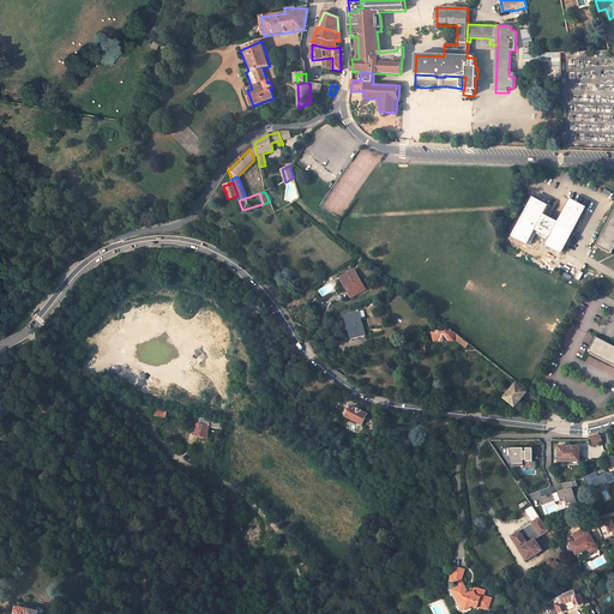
[(549,209),(534,202),(516,236),(530,245),(537,230),(552,239),(548,246),(563,253),(584,210),(570,202),(559,223),(546,216),(549,209)]
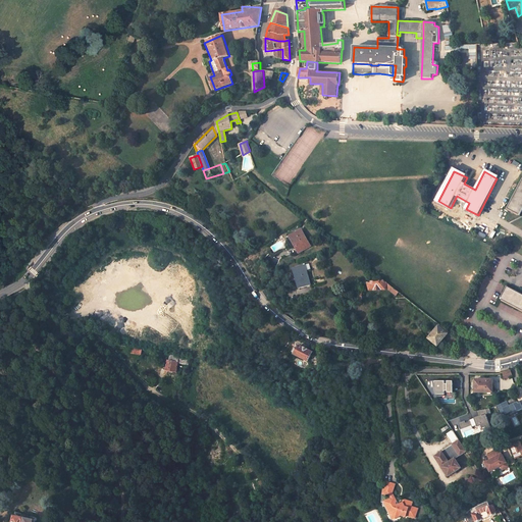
[(521,181),(508,209),(520,216),(521,212),(521,181)]
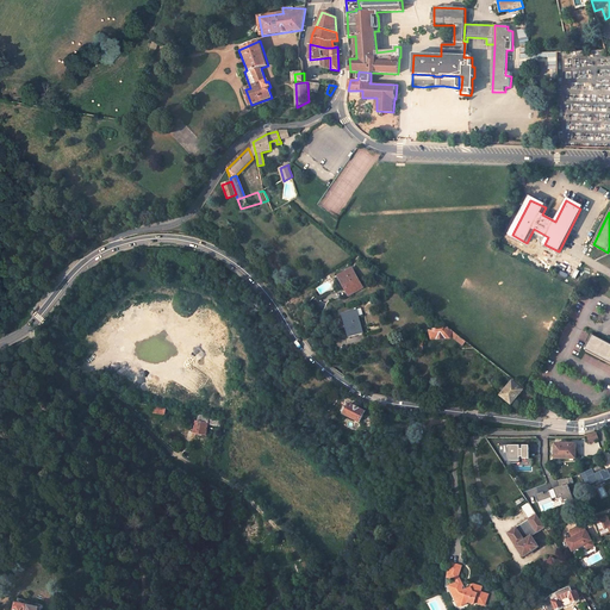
[(365,287),(353,268),(338,278),(346,291),(347,290),(350,296),(365,287)]
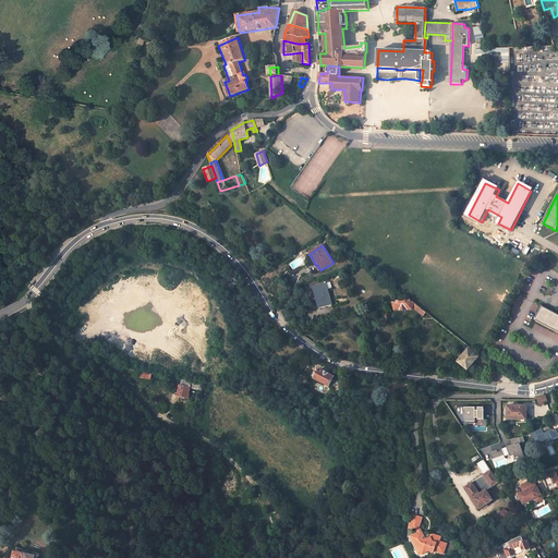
[(327,283),(316,287),(319,299),(317,299),(319,308),(332,305),(327,283)]
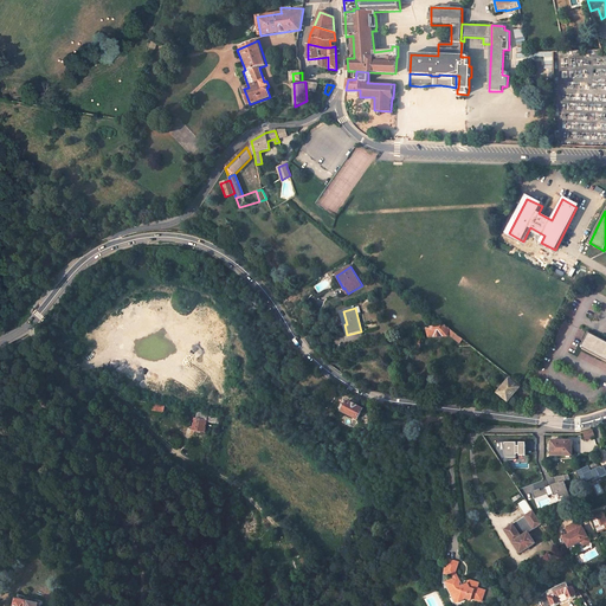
[(429,334),(430,336),(446,335),(447,333),(459,342),(463,339),(444,323),(427,328),(429,334)]
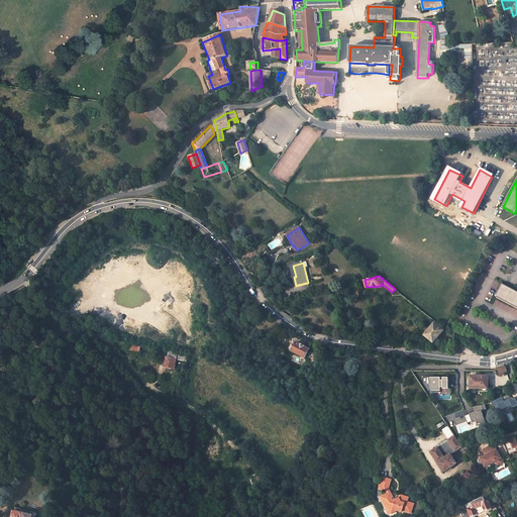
[(356,297),(360,297),(360,286),(366,285),(365,280),(355,282),(356,297)]
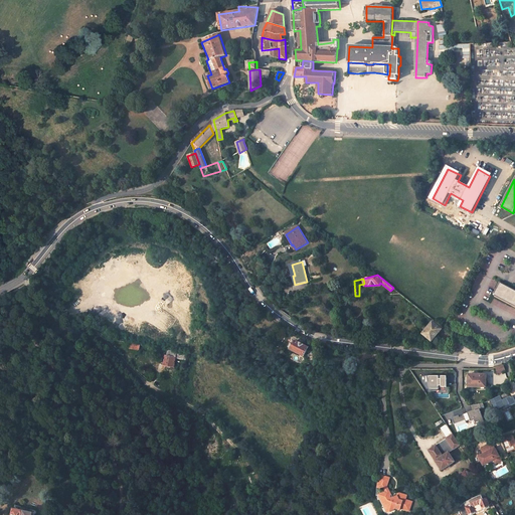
[(514,290),(500,283),(494,294),(514,306),(514,290)]
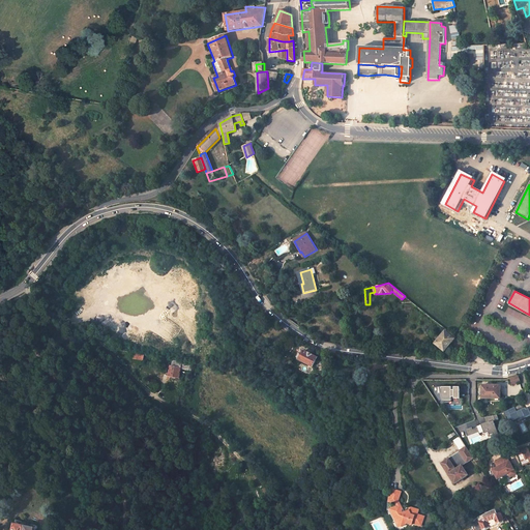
[(445,332),(436,344),(444,350),(453,337),(454,336),(447,330),(445,332)]
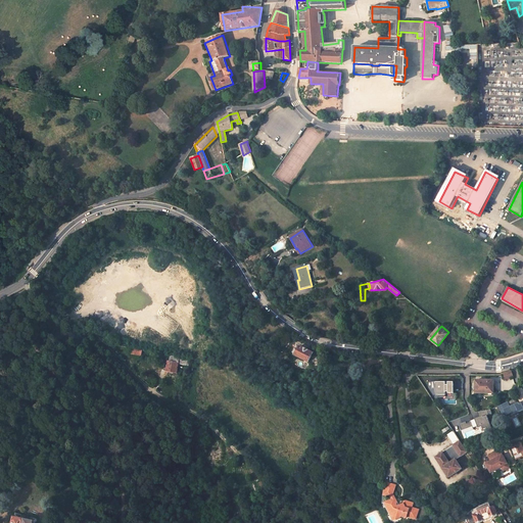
[(296,345),(292,352),(310,362),(314,353),(300,346),(299,347),(296,345)]
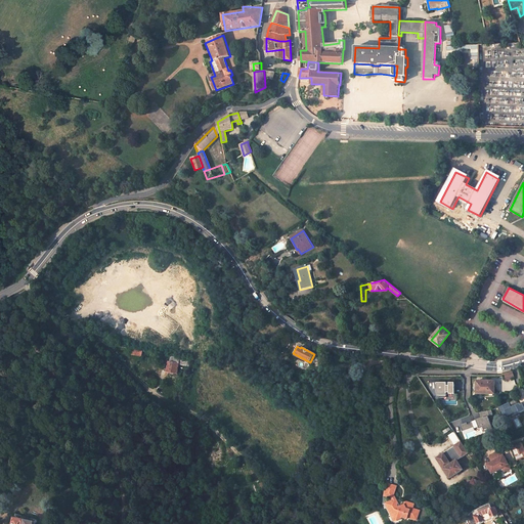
[(177,374),(179,358),(171,357),(170,362),(168,361),(167,372),(177,374)]
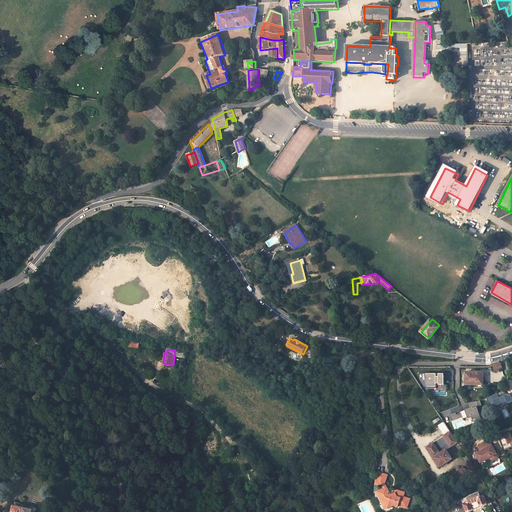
[(500,369),(502,369),(501,363),(493,365),(495,371),(496,371),(497,372),(500,370),(500,369)]
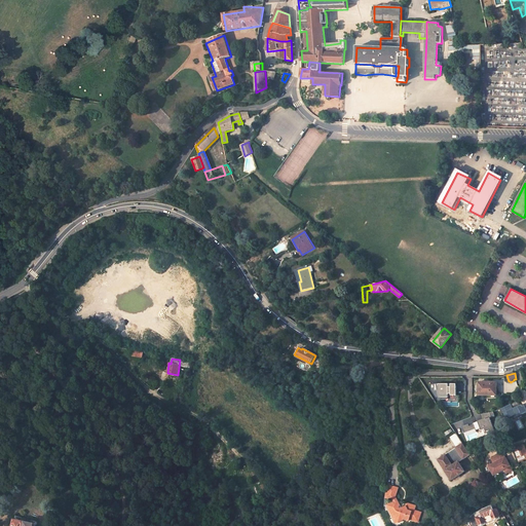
[(496,396),(496,383),(478,383),(479,396),(496,396)]
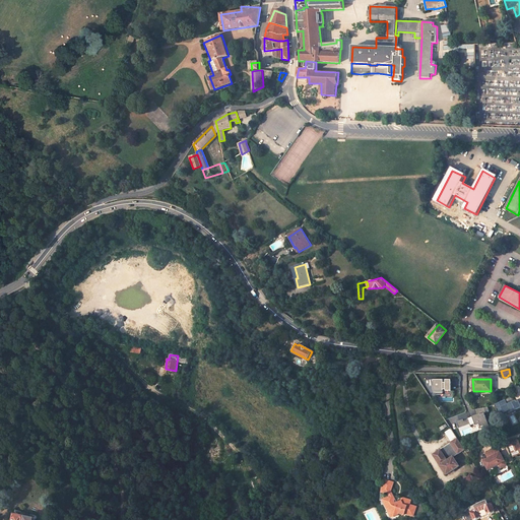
[(444,380),(430,380),(430,386),(434,386),(434,392),(444,392),(444,389),(446,389),(446,391),(450,391),(450,382),(446,382),(446,383),(444,383),(444,380)]
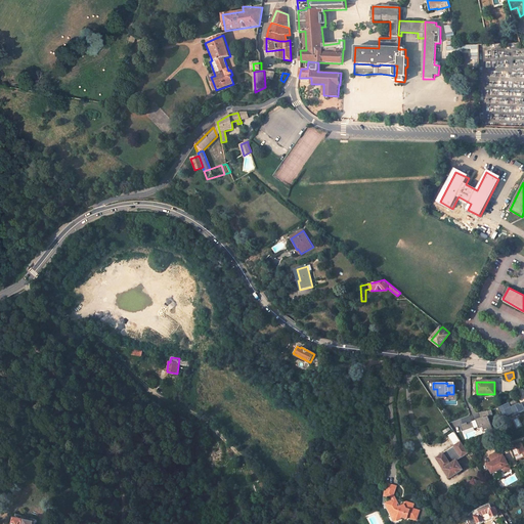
[(509,402),(498,407),(500,412),(505,410),(506,412),(512,409),(514,416),(523,410),(523,406),(523,404),(521,404),(520,403),(511,407),(509,402)]
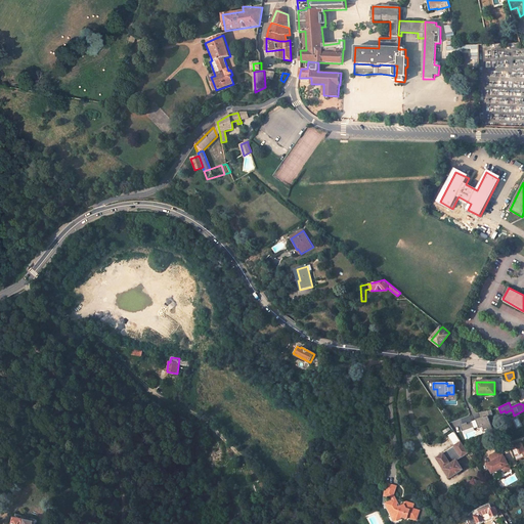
[(467,423),(461,425),(463,431),(474,427),(475,429),(483,426),(485,432),(493,429),(488,417),(493,415),(491,410),(478,412),(480,419),(472,422),(473,424),(468,425),(467,423)]
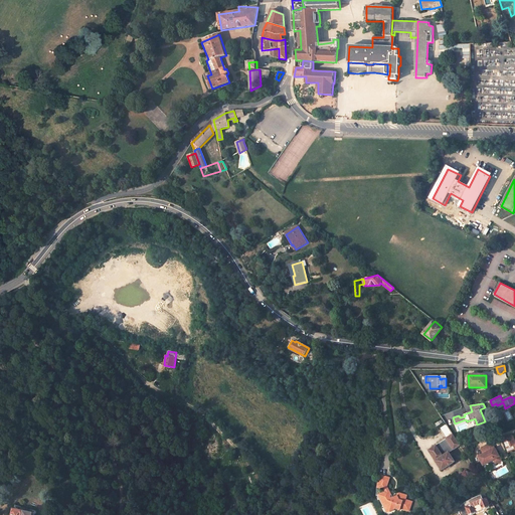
[(442,428),(447,437),(452,434),(447,425),(442,428)]
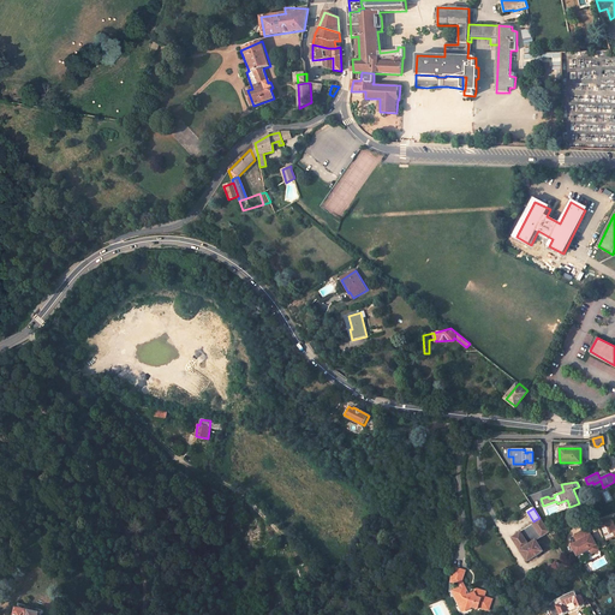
[(536,541),(542,537),(549,532),(541,519),(533,524),(533,525),(526,530),(526,531),(524,532),(523,531),(512,537),(526,562),(543,551),(536,541)]
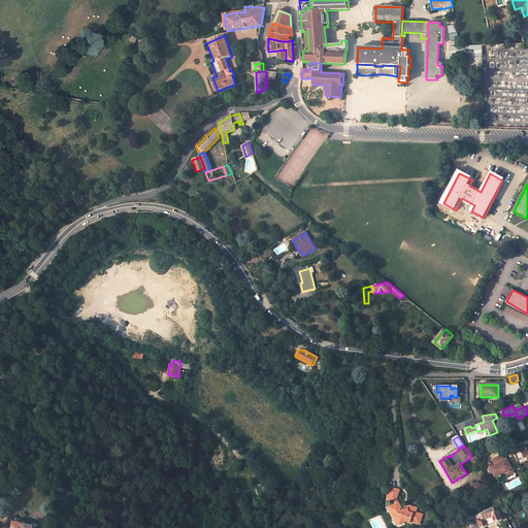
[(515,450),(520,464),(525,462),(523,456),(527,454),(525,447),(515,450)]
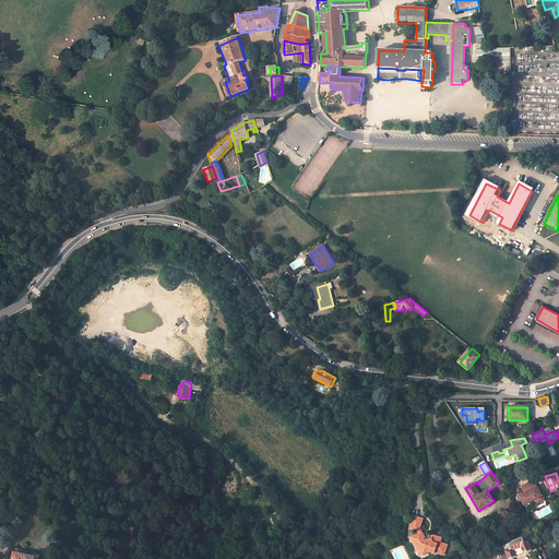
[(524,506),(536,498),(538,502),(544,499),(542,495),(536,486),(535,486),(533,480),(521,488),(523,492),(519,496),(524,506)]
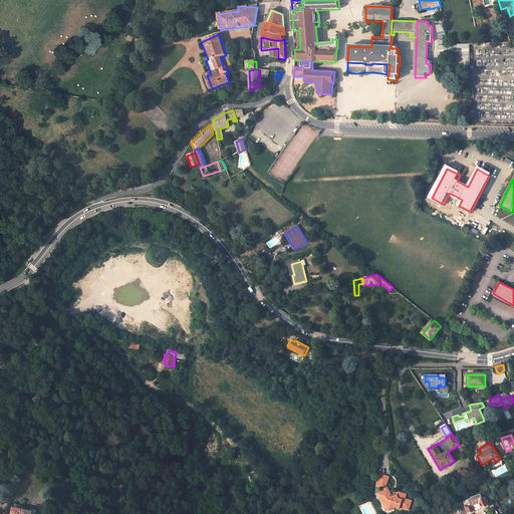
[(265,477),(263,472),(255,475),(258,484),(263,483),(261,478),(265,477)]
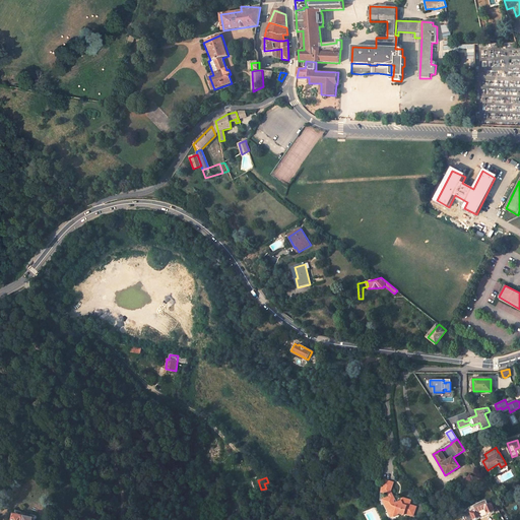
[(385,480),(381,493),(386,495),(388,494),(390,492),(393,483),(385,480)]
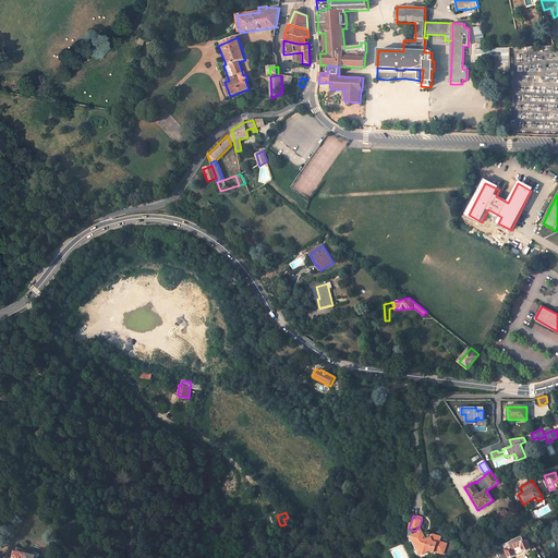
[(420,548),(422,555),(428,552),(434,554),(435,553),(445,555),(447,545),(439,543),(441,537),(432,535),(431,538),(426,541),(423,540),(424,537),(421,532),(417,533),(412,536),(414,542),(413,543),(416,548),(420,548)]
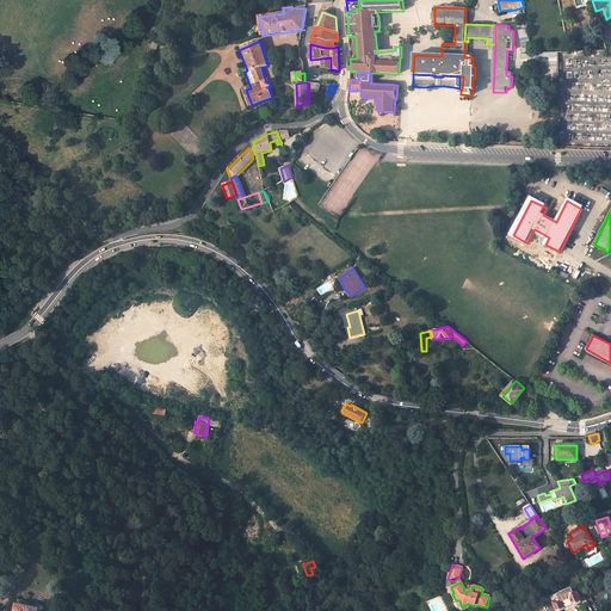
[(551,597),(556,610),(560,610),(581,603),(581,602),(581,600),(580,598),(584,597),(576,586),(551,597)]
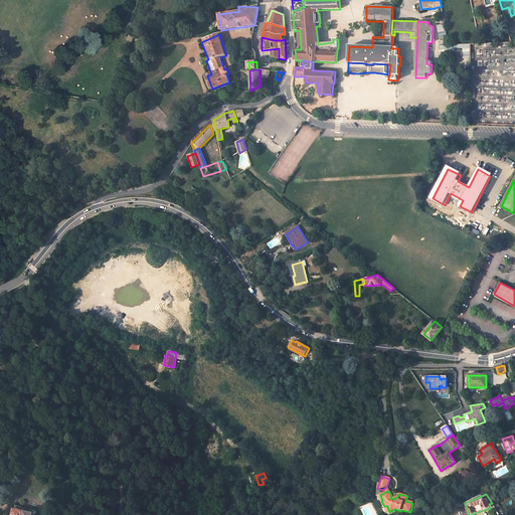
[(32,514),(34,510),(16,506),(15,510),(14,510),(13,514),(32,514)]
